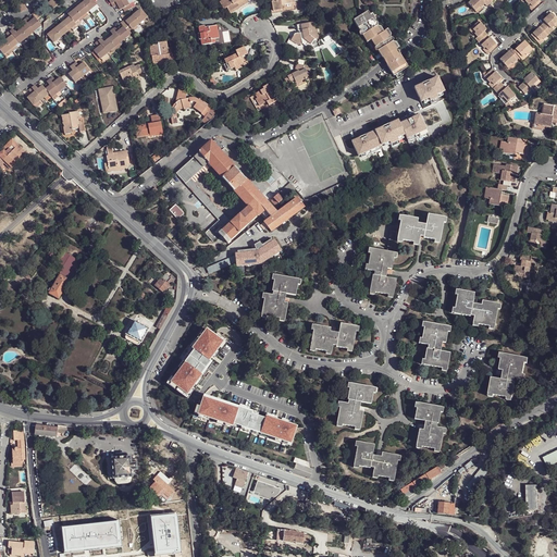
[(76,7),(77,9),(76,10),(83,17),(87,14),(89,12),(95,8),(97,5),(91,0),(84,0),(85,2),(84,3),(81,5),(79,4),(76,7)]
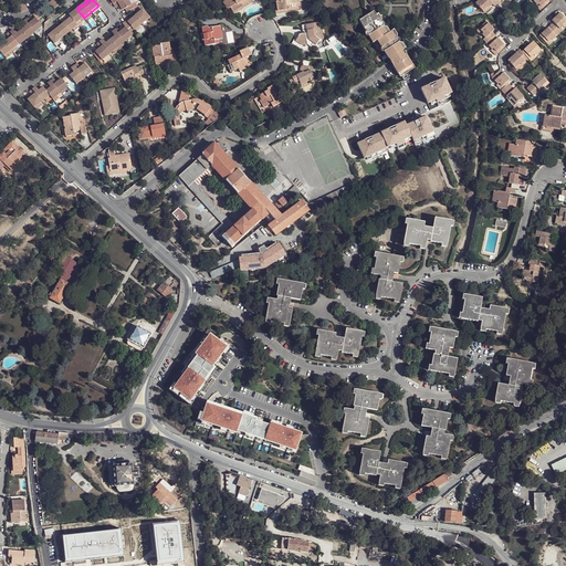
[(112,0),(111,1),(114,8),(116,7),(117,6),(119,9),(119,8),(122,10),(124,9),(130,6),(127,0),(112,0)]
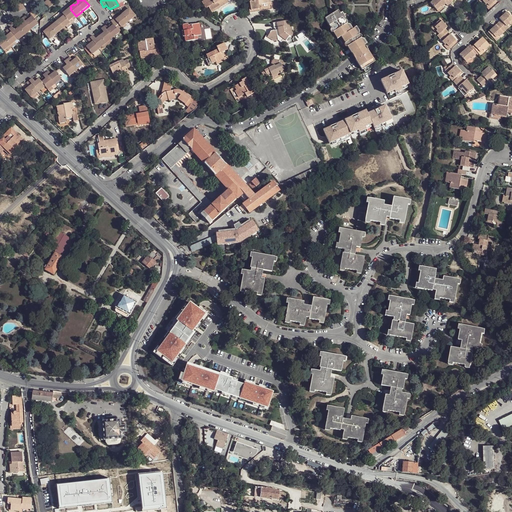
[(220,6),(228,1),(227,0),(208,0),(211,4),(209,5),(212,10),(219,5),(220,6)]
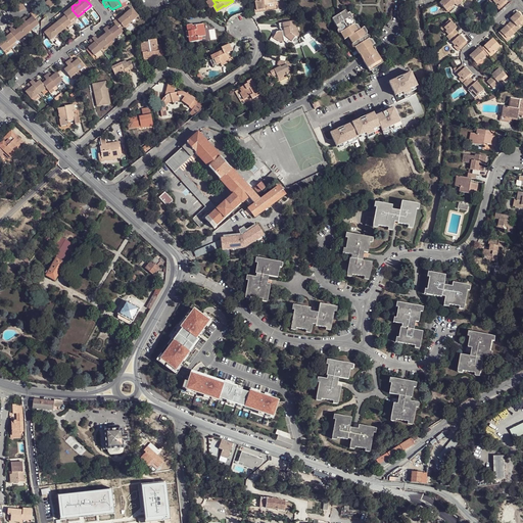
[(258,0),(256,0),(254,1),(255,10),(265,8),(264,4),(263,0),(258,0)]
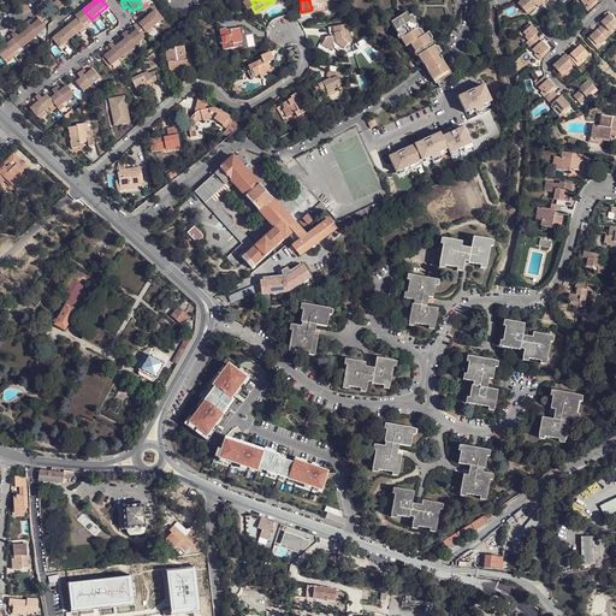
[(537,5),(539,7),(542,4),(538,0),(523,0),(520,4),(526,11),(531,7),(532,9),(537,5)]
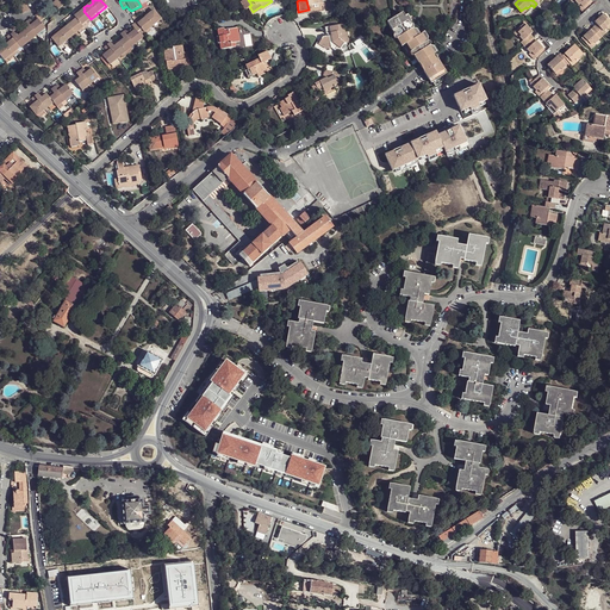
[(76,12),(79,14),(75,17),(78,19),(82,26),(87,23),(91,19),(83,11),(81,12),(80,10),(76,12)]
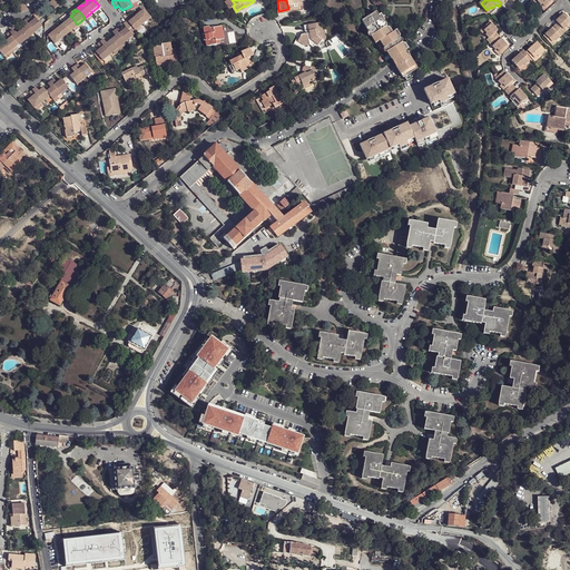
[(136,13),(137,15),(135,16),(141,23),(146,20),(149,18),(143,10),(140,12),(139,11),(136,13)]
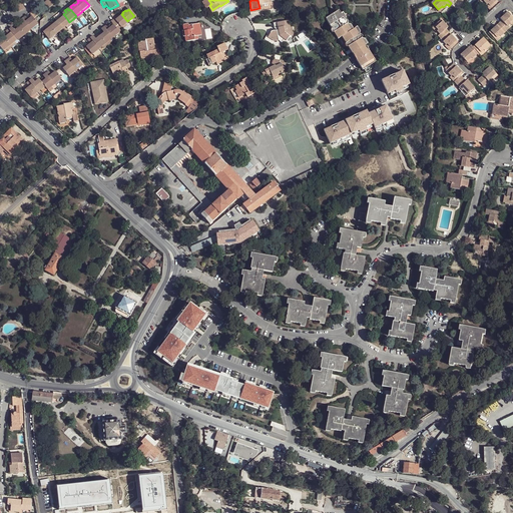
[(329,21),(342,13),(340,10),(327,18),(329,21)]
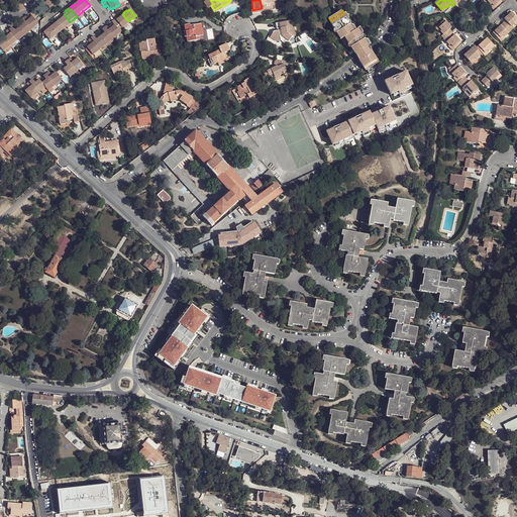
[(506,20),(503,23),(510,31),(513,28),(511,27),(515,23),(513,22),(516,18),(511,12),(504,18),(506,20)]
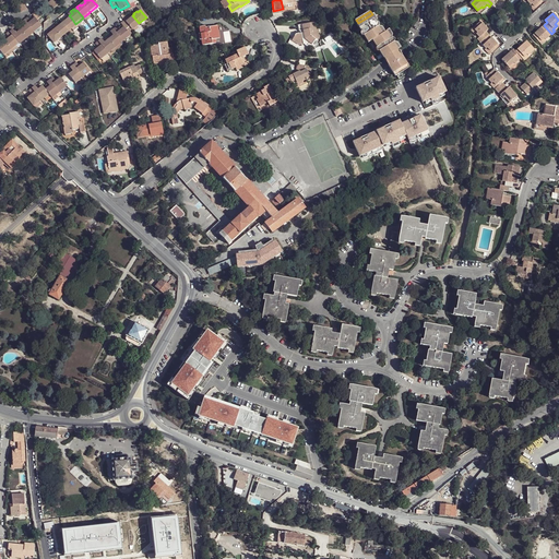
[(375,18),(372,14),(358,23),(370,42),(373,39),(384,33),(382,30),(379,30),(378,27),(379,25),(380,25),(380,24),(380,22),(379,22),(377,22),(376,23),(373,21),(375,18)]
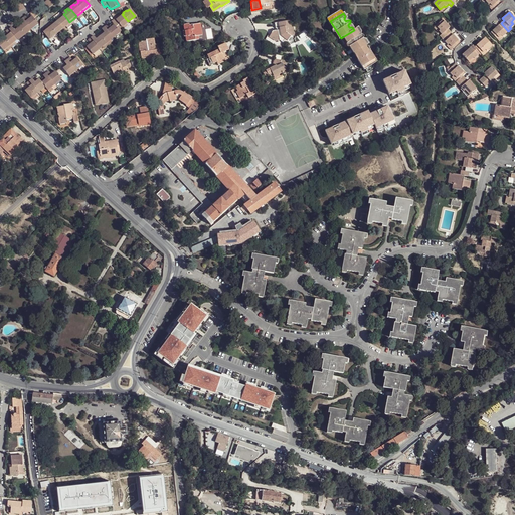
[(117,19),(116,20),(115,18),(112,21),(115,25),(116,26),(119,24),(122,27),(126,23),(128,21),(122,14),(120,16),(119,15),(116,17),(117,19)]
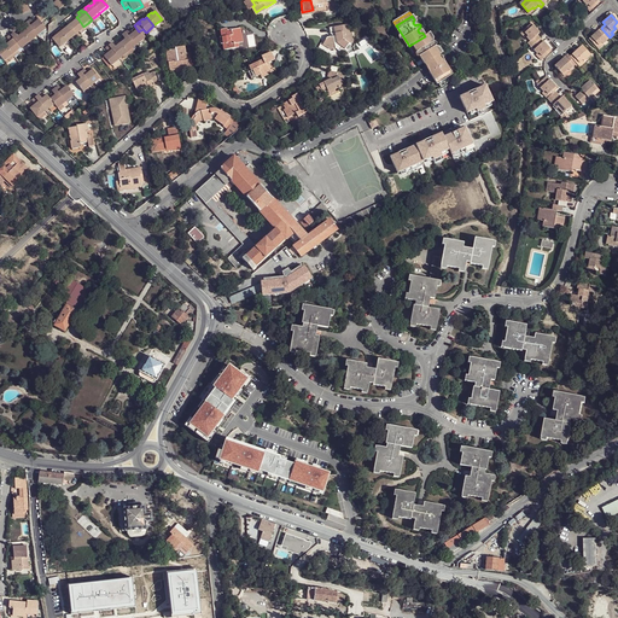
[(62,28),(64,30),(62,33),(69,41),(74,36),(80,31),(86,28),(83,27),(79,19),(76,21),(74,18),(71,21),(73,23),(66,28),(65,25),(62,28)]
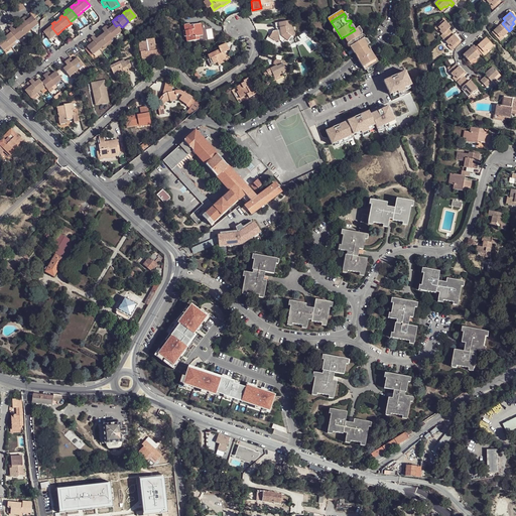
[(29,16),(27,18),(26,16),(23,18),(31,29),(35,26),(38,23),(34,18),(33,16),(31,18),(29,16)]
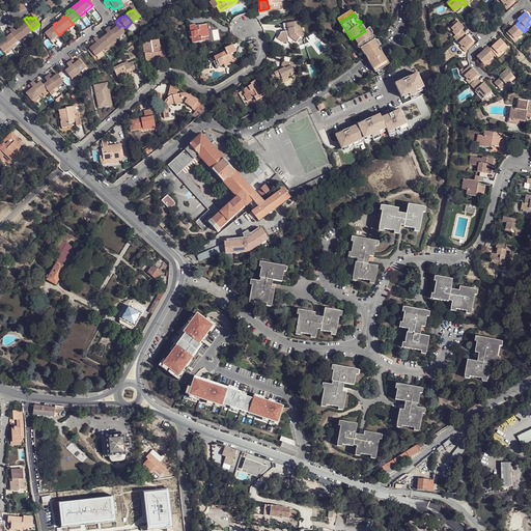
[(20,25),(21,27),(20,28),(26,35),(29,32),(32,30),(24,19),(21,21),(22,23),(20,25)]
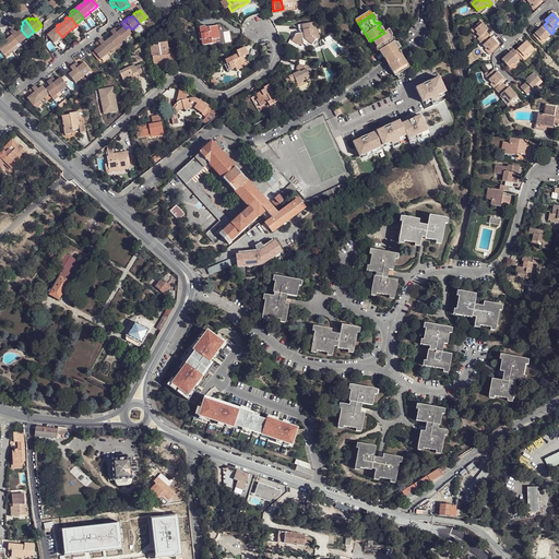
[(298,44),(298,49),(305,48),(305,47),(301,45),(302,44),(306,46),(309,42),(310,44),(314,39),(320,38),(318,28),(316,30),(314,21),(299,24),(300,30),(301,30),(302,32),(299,33),(295,33),(290,40),(297,44),(298,44)]
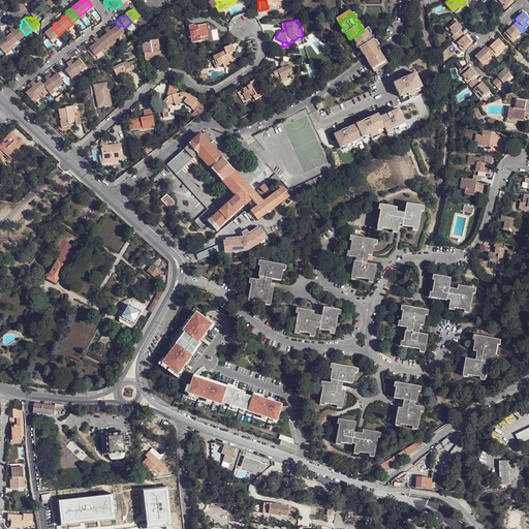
[(454,39),(462,32),(460,29),(462,27),(455,20),(448,27),(452,31),(450,31),(454,35),(452,37),(454,39)]
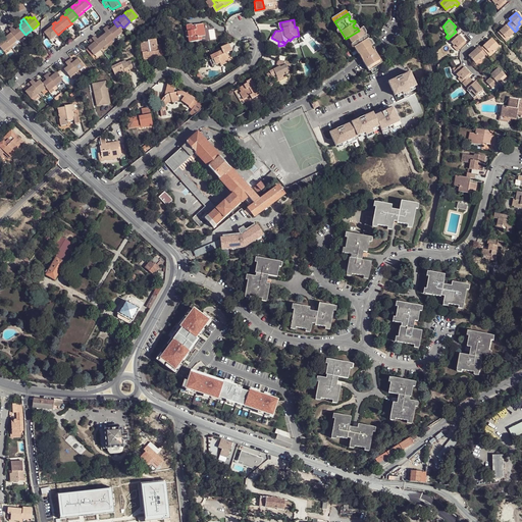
[(509,35),(510,36),(515,32),(508,23),(498,33),(504,40),(509,35)]
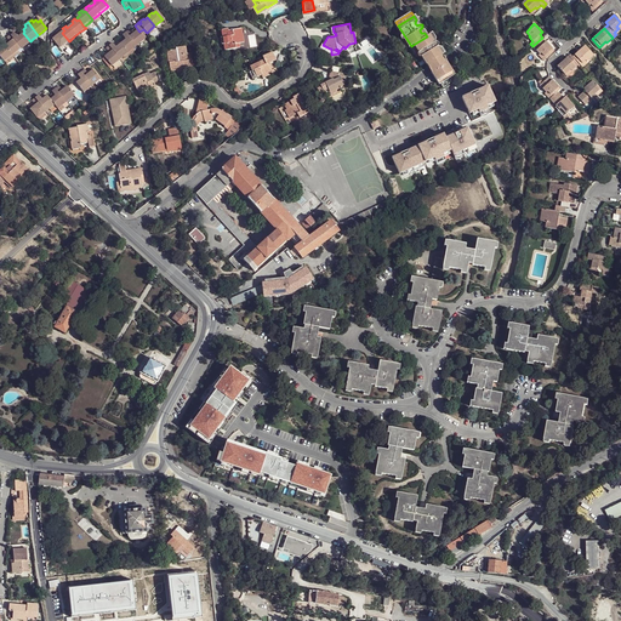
[(222,30),(223,38),(221,38),(222,45),(224,44),(226,50),(237,49),(235,45),(244,43),(243,34),(240,34),(240,29),(222,30)]
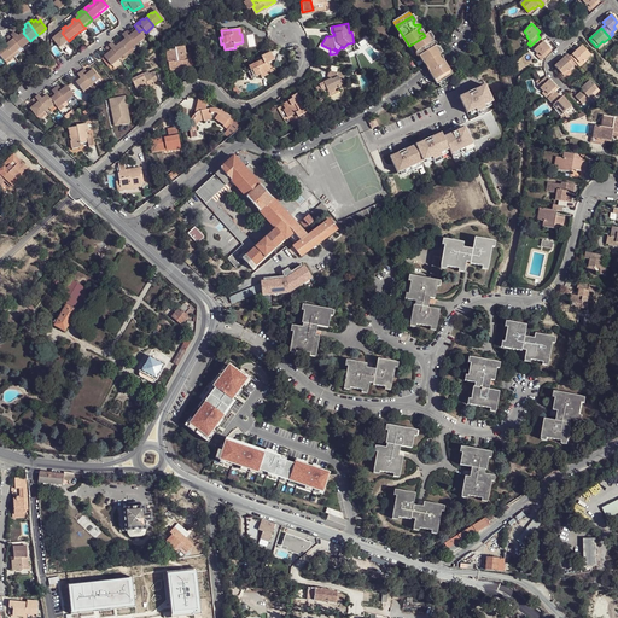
[(132,33),(129,30),(126,33),(136,46),(145,39),(144,39),(139,31),(138,30),(136,31),(135,30),(132,33)]
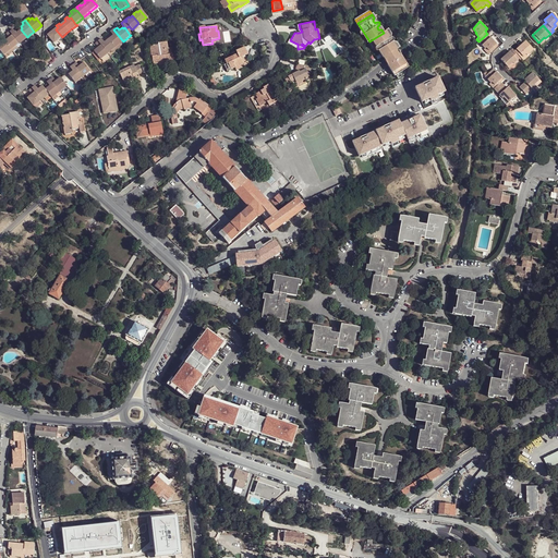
[(5,37),(7,39),(4,40),(11,48),(15,45),(19,43),(20,43),(22,40),(27,37),(21,29),(19,31),(17,29),(14,31),(13,28),(10,31),(9,31),(7,33),(8,35),(5,37)]
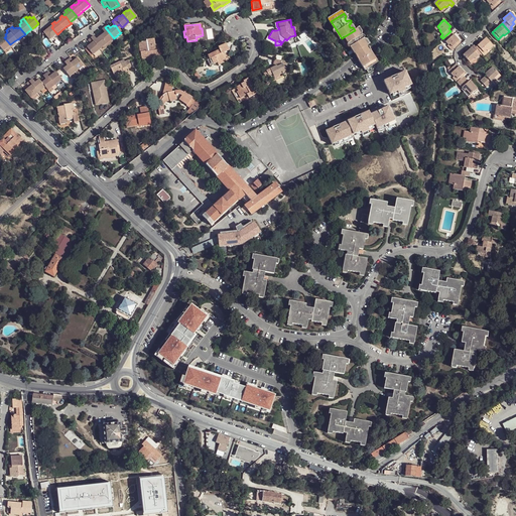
[(50,40),(53,37),(57,34),(51,27),(49,28),(48,26),(45,28),(46,30),(44,32),(45,33),(50,40)]
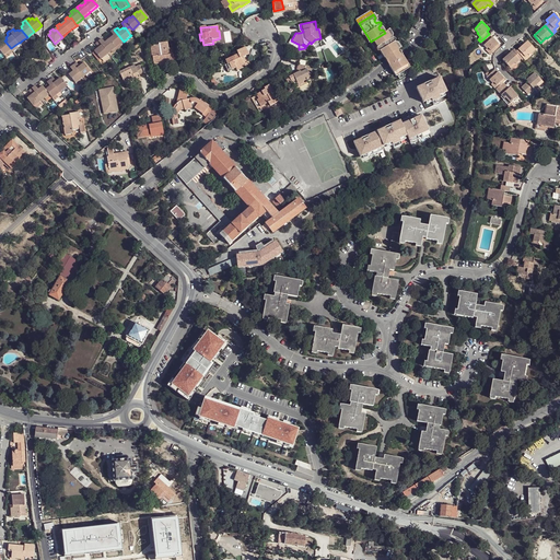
[(116,48),(120,44),(124,42),(114,30),(111,32),(113,35),(111,37),(112,38),(108,42),(106,39),(104,42),(102,39),(96,44),(97,46),(95,48),(96,50),(94,51),(101,59),(111,51),(116,48)]
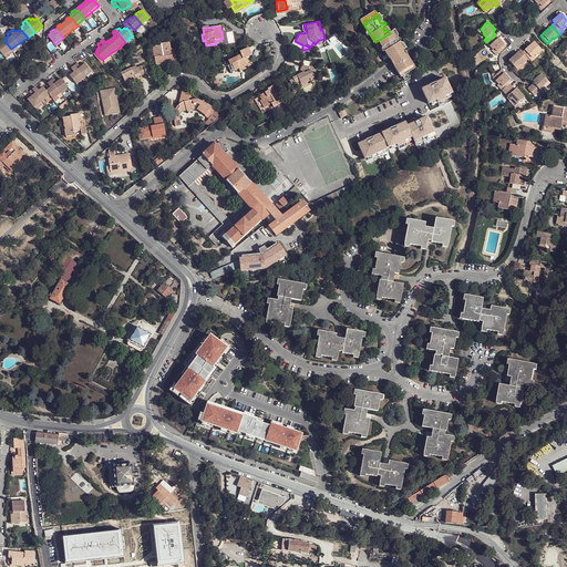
[(395,34),(394,31),(392,32),(390,33),(379,40),(391,59),(405,50),(403,45),(401,45),(399,43),(401,42),(402,40),(401,39),(400,38),(399,39),(397,40),(395,37),(395,34)]
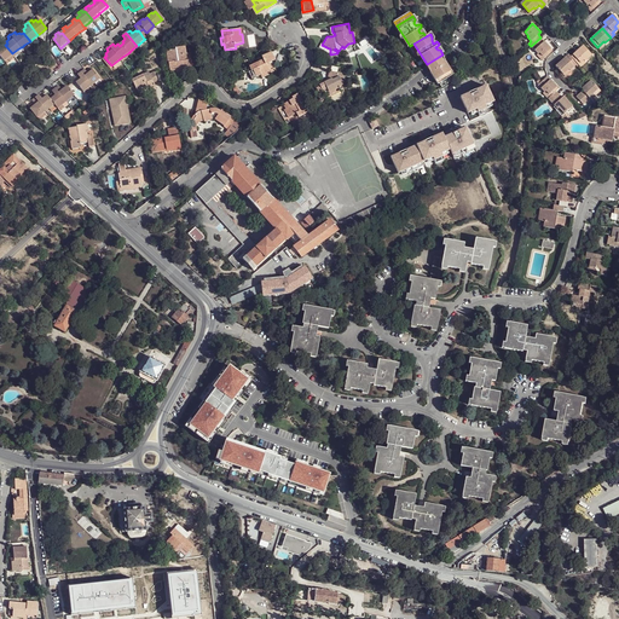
[(543,56),(551,48),(541,38),(531,46),(538,53),(539,52),(543,56)]
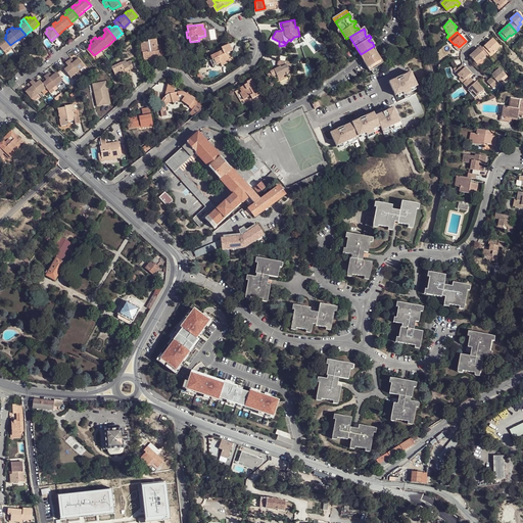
[(0,39),(0,46),(4,51),(6,49),(10,45),(4,38),(3,39),(2,38),(0,39)]
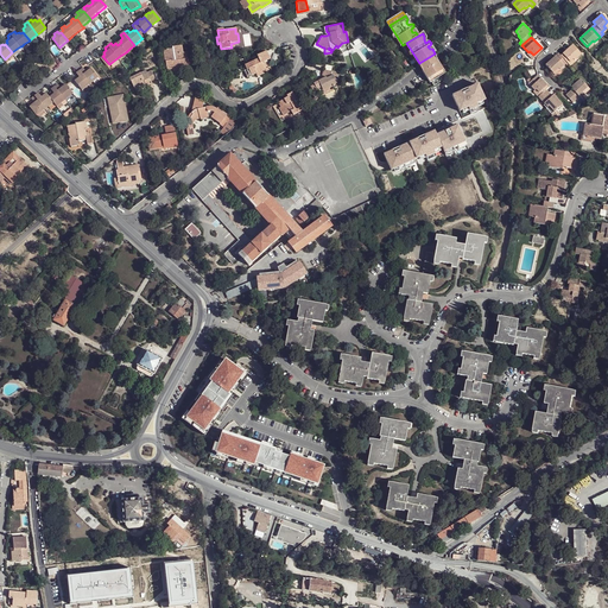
[(171,46),(162,49),(164,59),(166,69),(168,69),(168,68),(172,68),(171,67),(185,64),(184,58),(182,51),(182,44),(171,45),(171,46)]
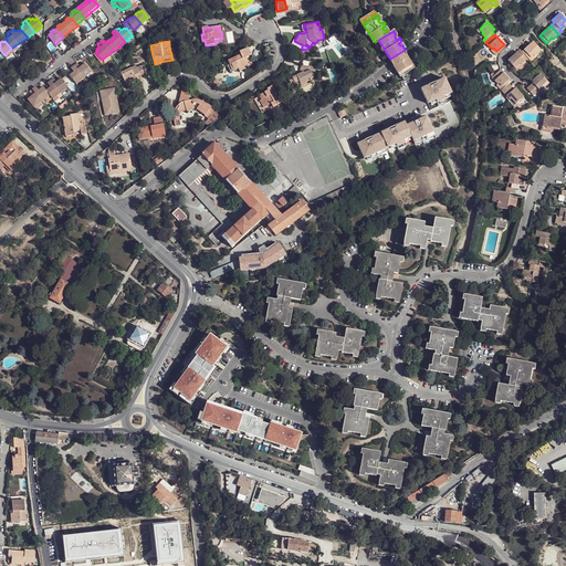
[(534,41),(522,52),(527,59),(528,60),(534,54),(535,55),(542,50),(534,41)]
